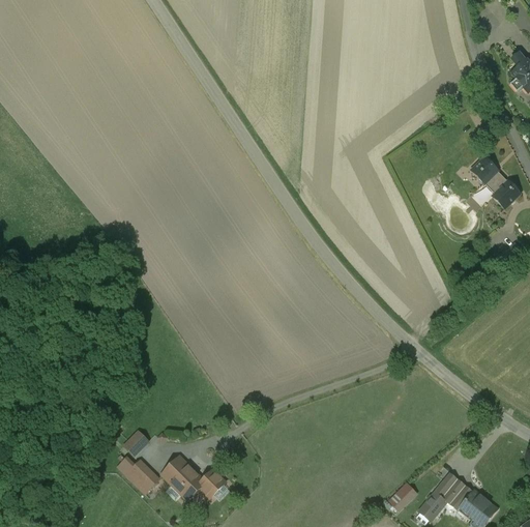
[(529,62),(529,63),(527,59),(526,60),(521,55),(514,61),(519,66),(511,72),(512,72),(517,78),(523,86),(529,92),(529,90),(529,62)]
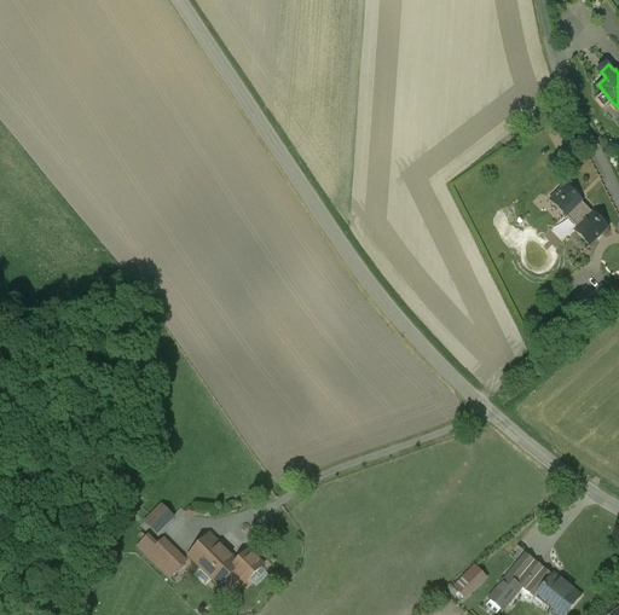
[(611,100),(603,91),(596,97),(603,106),(611,100)]
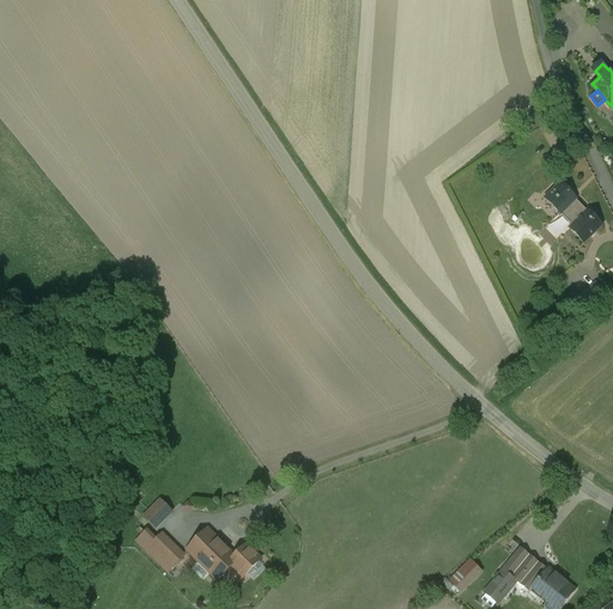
[(577,196),(562,180),(546,195),(562,211),(572,223),(587,208),(576,196),(577,196)]
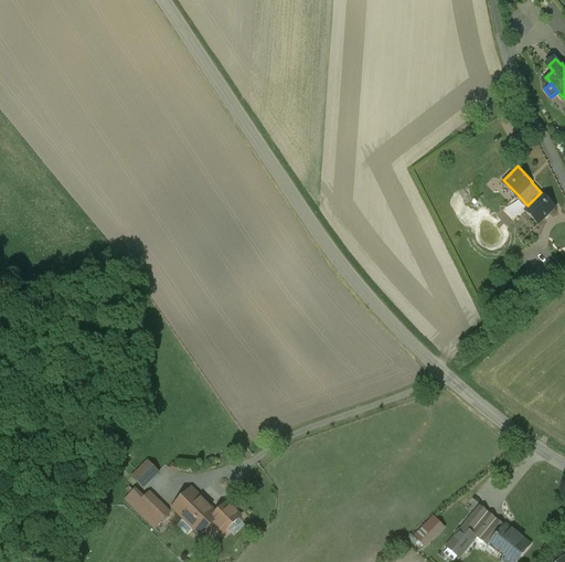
[(528,205),(525,209),(539,222),(555,205),(542,192),(541,192),(528,205)]
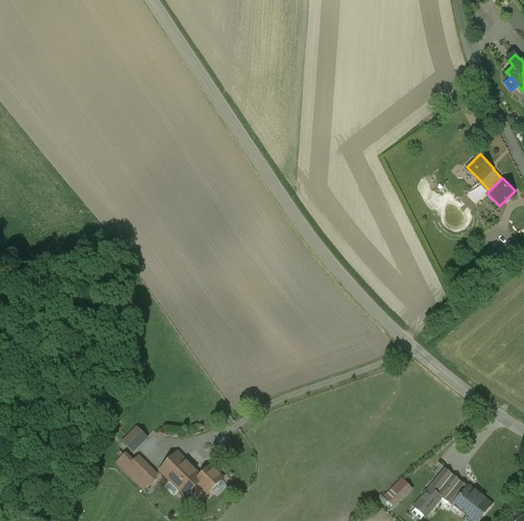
[(129,434),(123,439),(133,449),(146,436),(136,426),(129,434)]
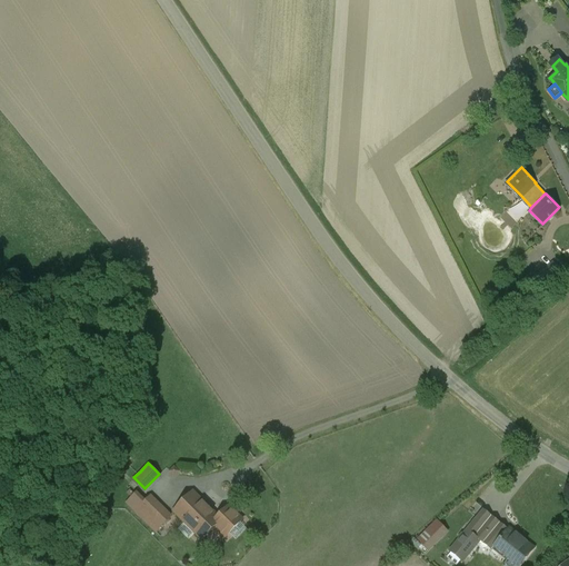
[(221,518),(193,489),(173,509),(202,537),(221,518)]
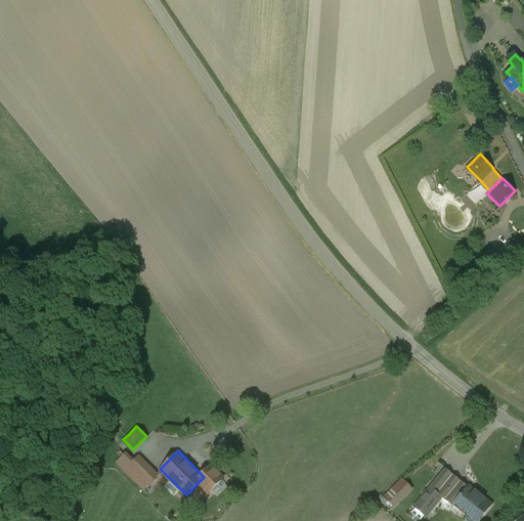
[(157,473),(138,454),(125,469),(143,487),(157,473)]
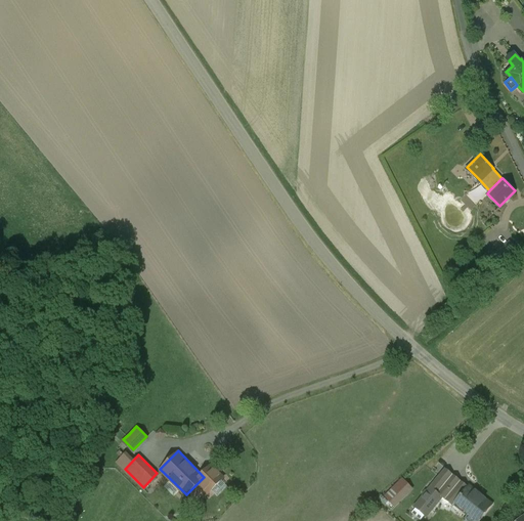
[(467,486),(444,468),(432,483),(443,492),(454,502),(467,486)]
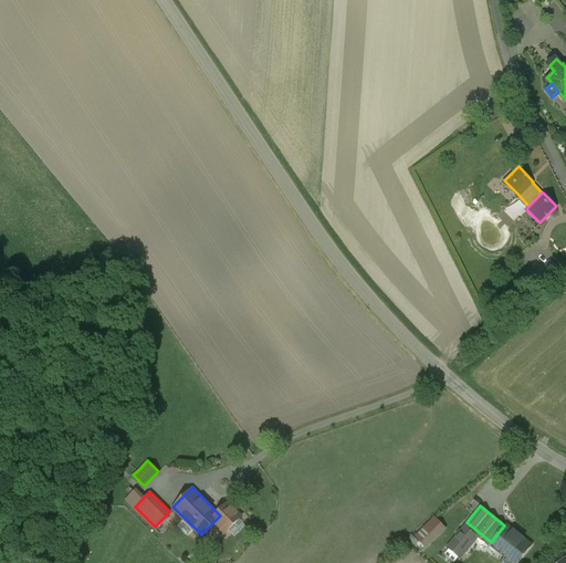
[(467,522),(447,546),(459,556),(479,532),(467,522)]
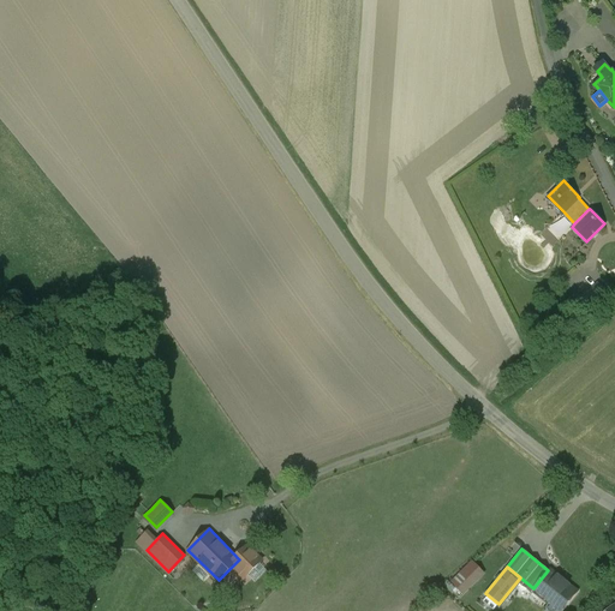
[(548,570),(533,588),(550,603),(551,604),(549,606),(554,610),(559,610),(577,589),(550,568),(548,570)]
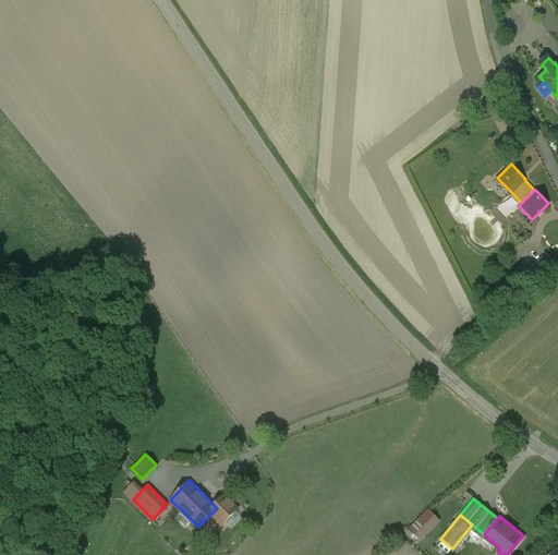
[(420,517),(410,528),(419,538),(429,527),(420,517)]
